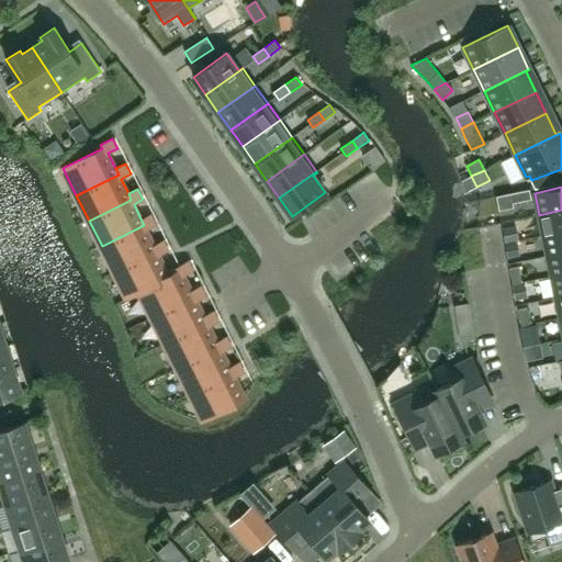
[(528,190),(510,193),(496,197),(498,211),(513,208),(512,202),(530,199),(528,190)]
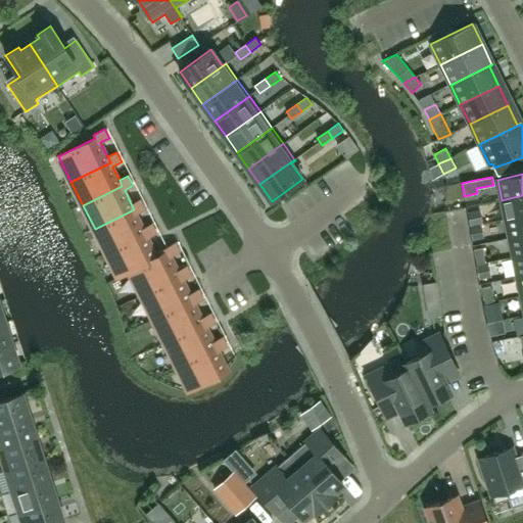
[(522,195),(502,200),(505,220),(522,215),(522,195)]
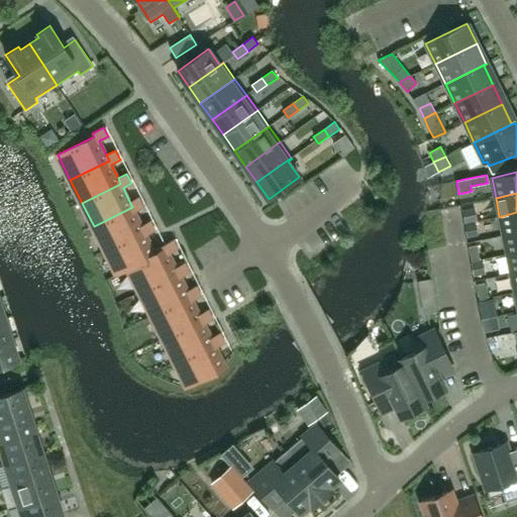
[(143,207),(138,197),(129,201),(132,207),(94,226),(105,250),(144,230),(141,225),(134,211),(143,207)]
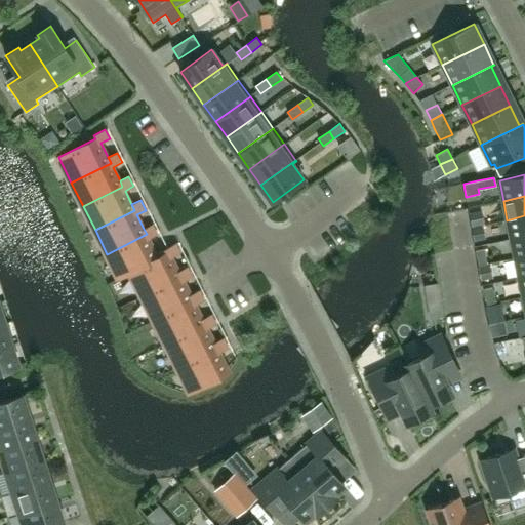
[(469,214),(472,227),(484,224),(482,211),(469,214)]
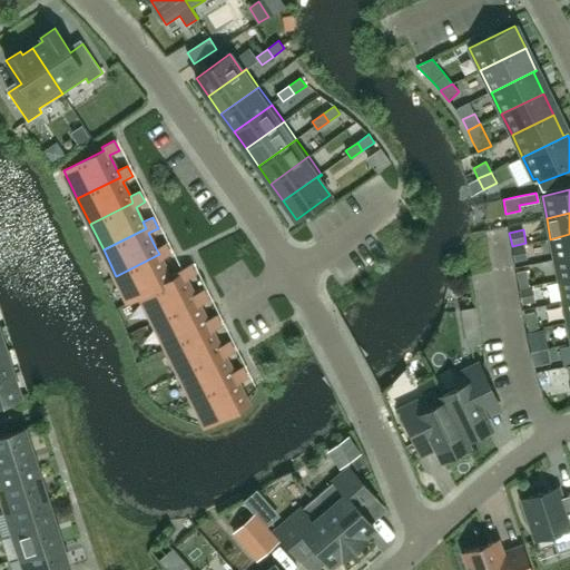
[(569,234),(550,239),(554,259),(569,256),(569,234)]
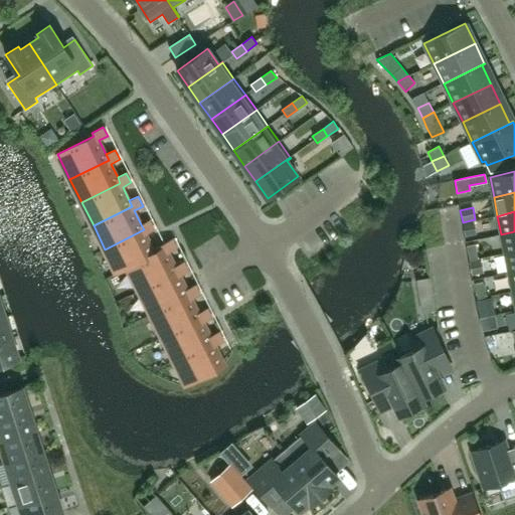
[(154,229),(150,219),(141,224),(144,229),(105,249),(117,273),(128,267),(165,248),(163,243),(153,248),(146,233),(154,229)]
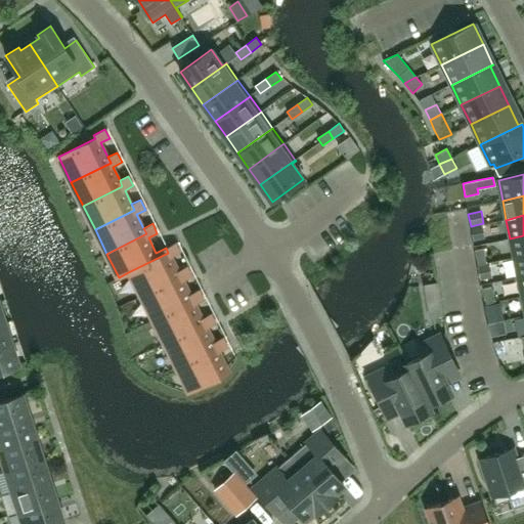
[(483,238),(481,225),(471,227),(473,241),(483,238)]
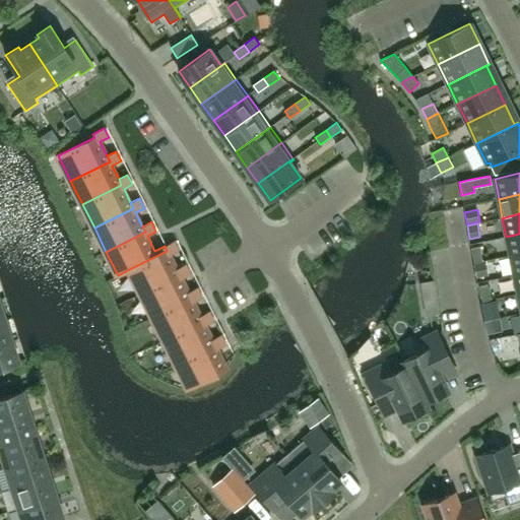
[(519,254),(519,234),(506,237),(510,256),(519,254)]
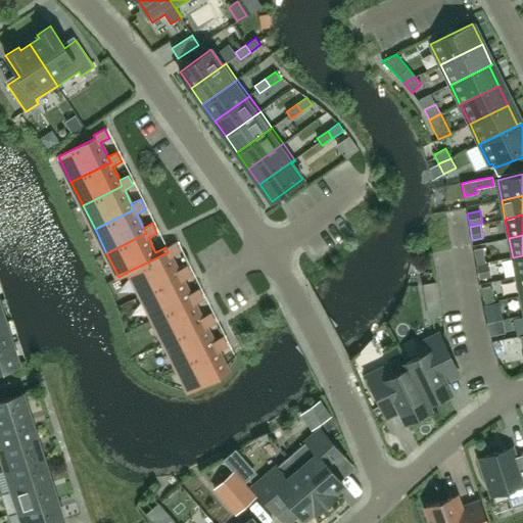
[(180,251),(176,242),(165,247),(168,252),(130,271),(142,295),(181,275),(178,270),(171,255),(180,251)]
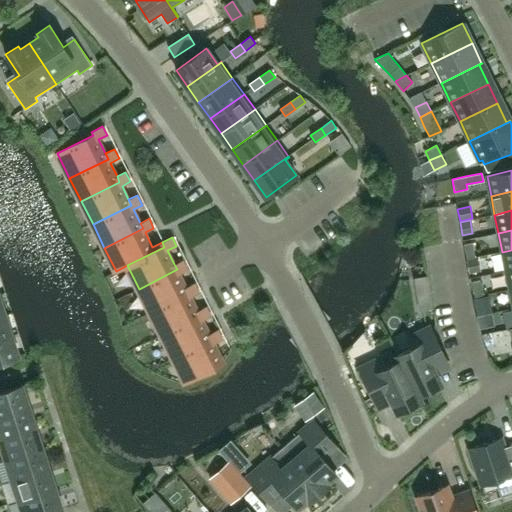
[(473,242),(464,244),(467,259),(476,257),(473,242)]
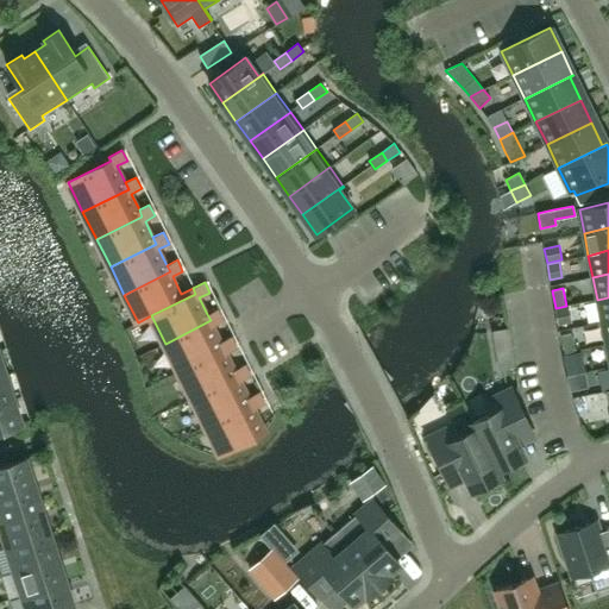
[(608,297),(597,300),(602,322),(608,320),(608,297)]
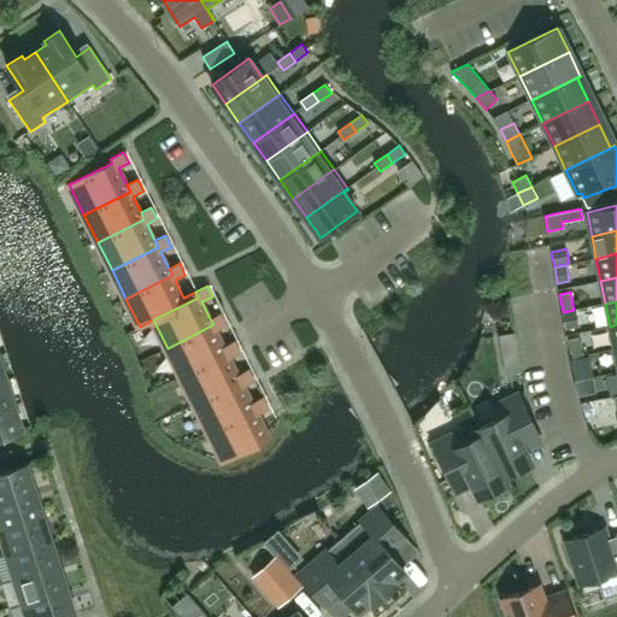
[(564,330),(580,328),(576,311),(562,315),(564,330)]
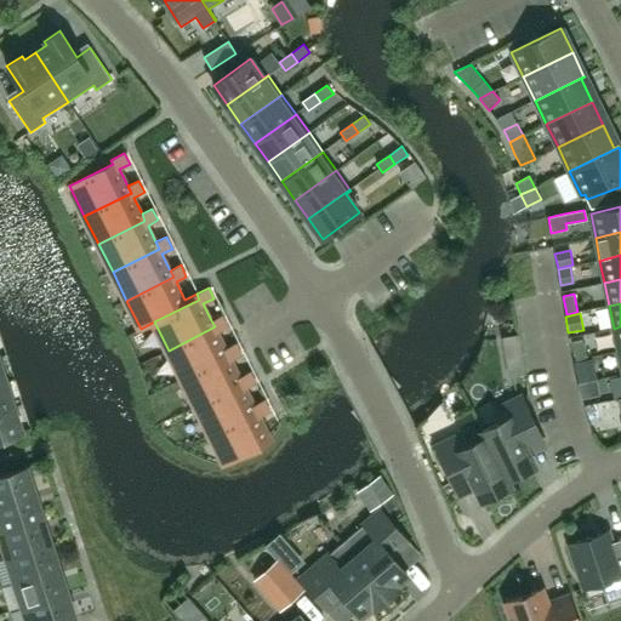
[(226,348),(217,332),(228,326),(222,315),(211,320),(215,326),(169,351),(182,379),(229,355),(226,348)]
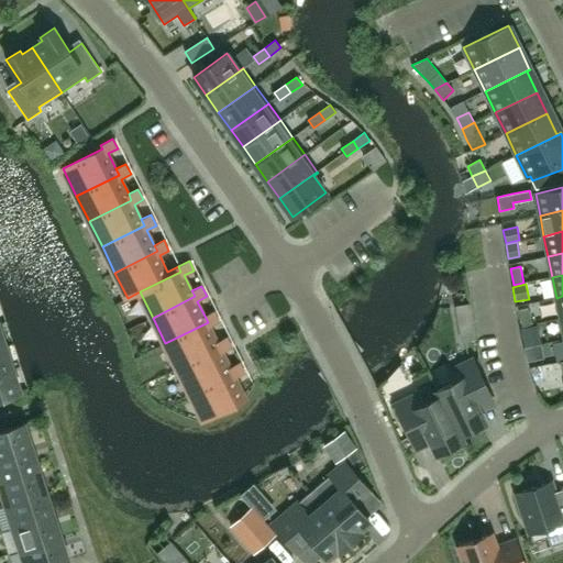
[(531,324),(528,308),(518,310),(522,327),(531,324)]
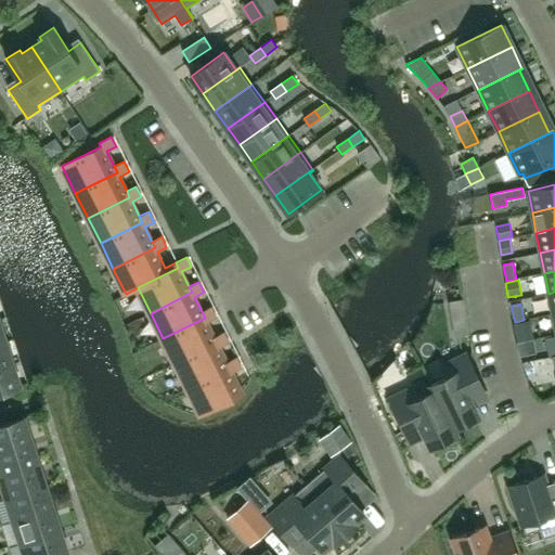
[(207,322),(216,318),(211,307),(202,311),(205,318),(163,338),(176,363),(217,343),(214,336),(207,322)]
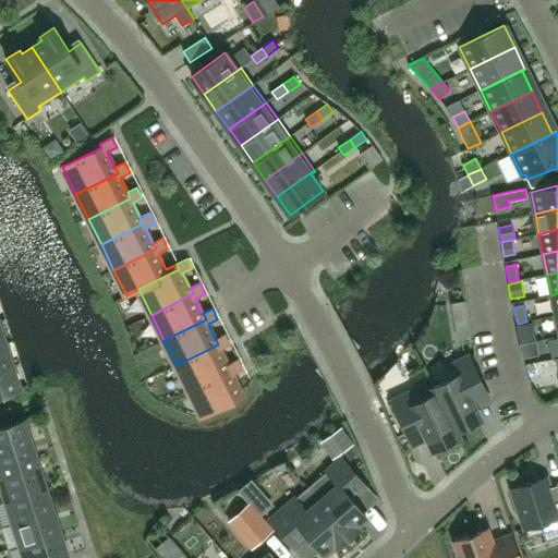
[(532,336),(529,323),(517,326),(520,340),(530,338),(532,336)]
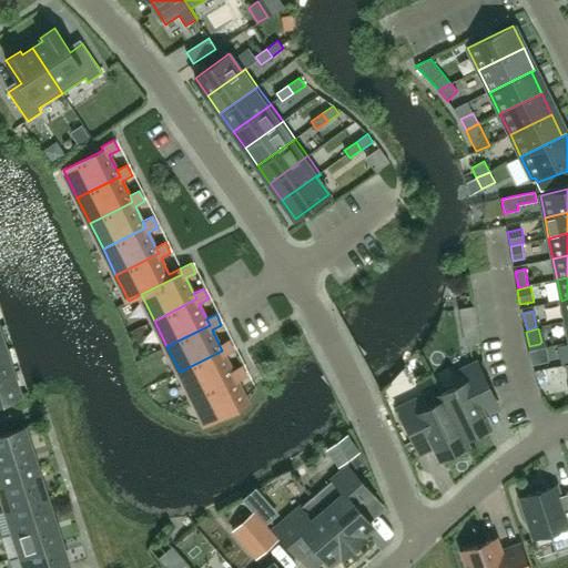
[(224,355),(234,351),(229,340),(219,344),(222,351),(180,372),(193,398),(235,376),(232,371),(224,355)]
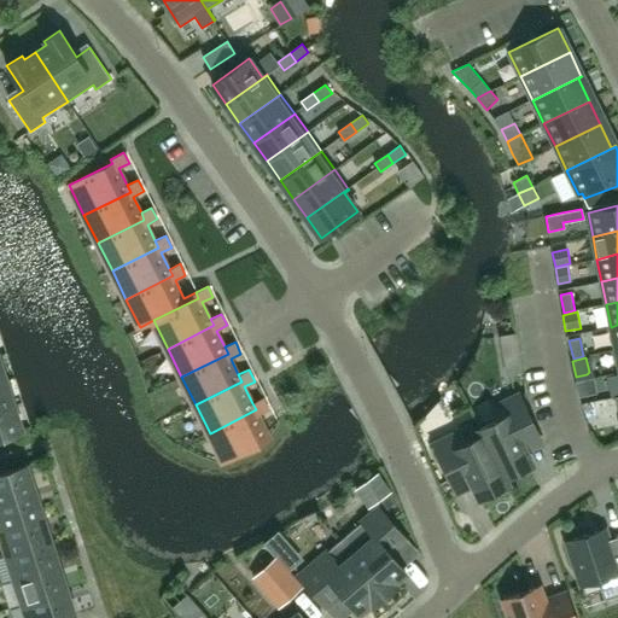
[(576,382),(575,382),(578,397),(581,397),(592,395),(598,394),(594,378),(588,379),(577,382),(576,382)]
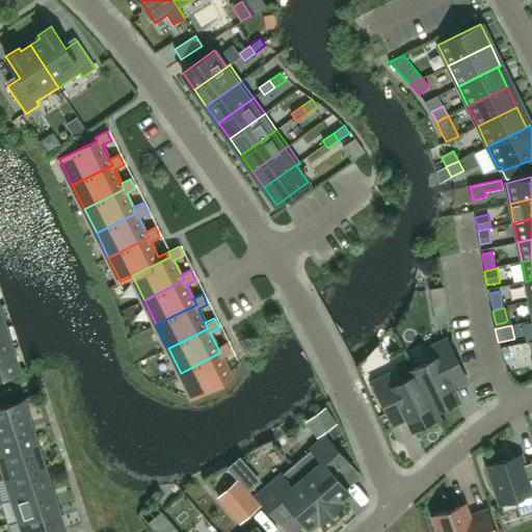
[(0,352),(11,349),(4,327),(0,328),(0,352)]
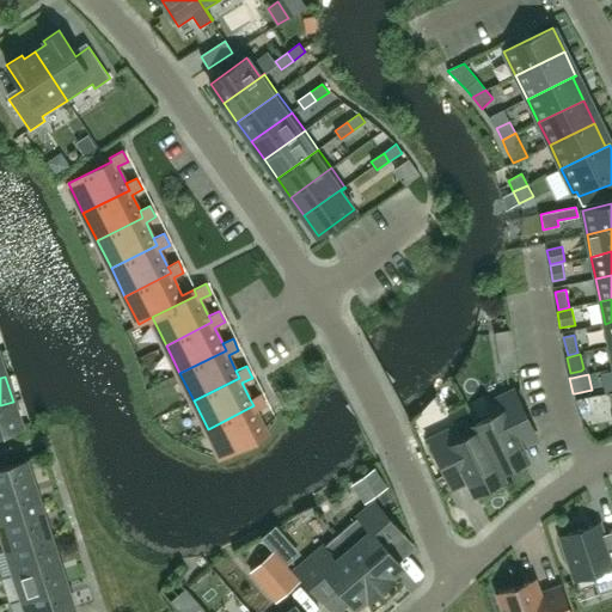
[(476,424),(502,479),(503,479),(500,472),(507,470),(509,473),(526,465),(524,461),(527,459),(514,433),(531,426),(514,391),(487,404),(493,416),(476,424)]
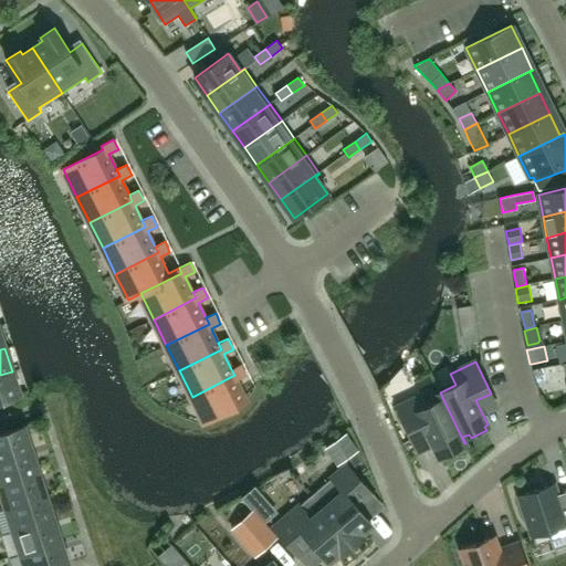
[(237,379),(247,375),(241,364),(231,369),(234,375),(192,397),(205,422),(248,401),(237,379)]
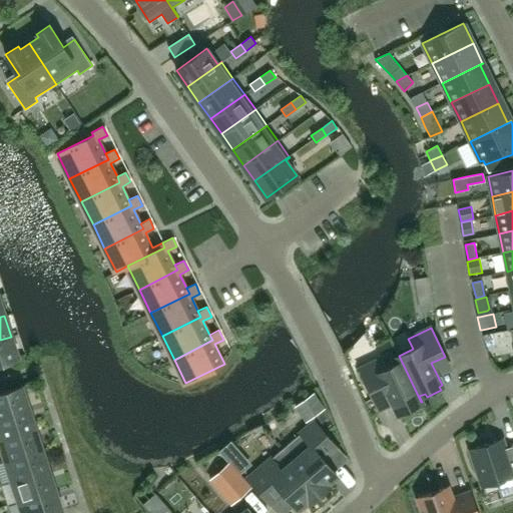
[(0,363),(18,358),(11,337),(0,340),(0,363)]
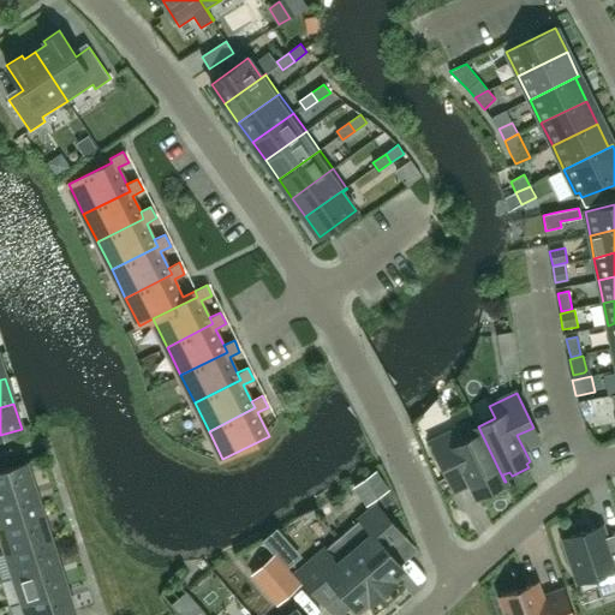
[(505,482),(478,427),(477,427),(481,434),(464,442),(458,430),(431,443),(448,477),(464,470),(477,495),(481,494),(482,499),(500,490),(497,485),(505,482)]
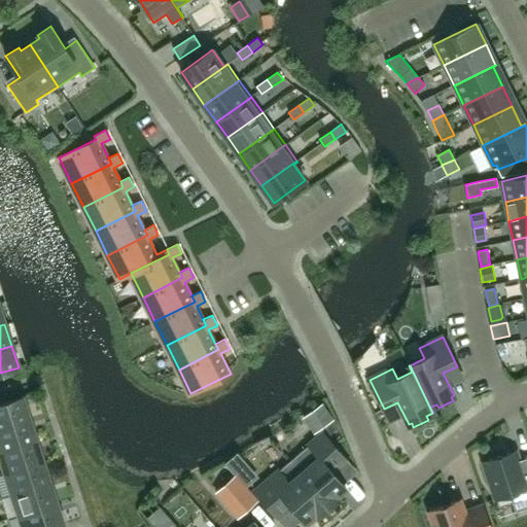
[(0,427),(29,419),(22,396),(0,403),(0,427)]
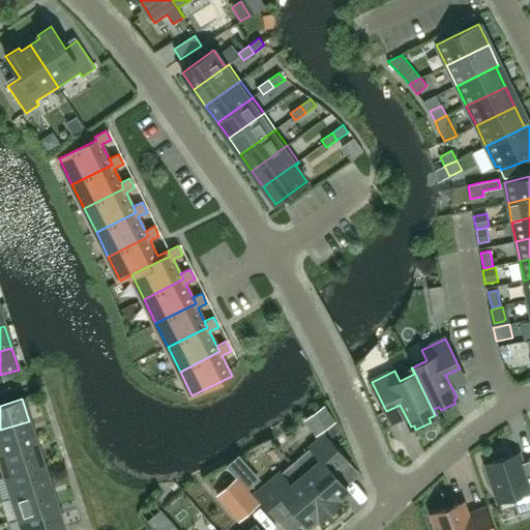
[(324,406),(305,419),(317,436),(335,422),(324,406)]
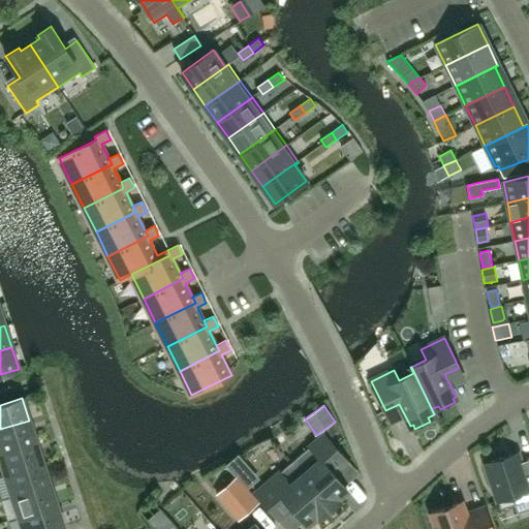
[(29,421),(0,429),(0,453),(36,441),(29,421)]
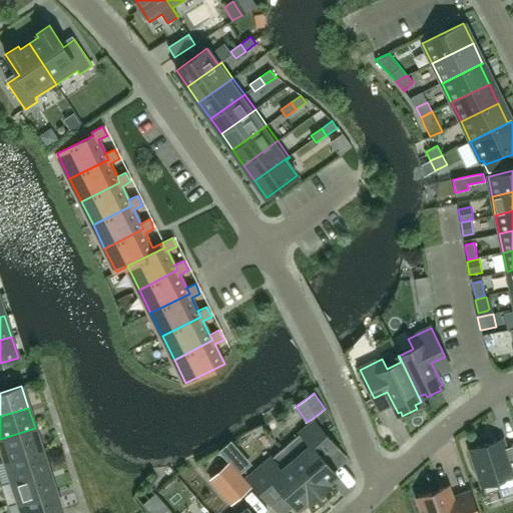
[(315,421),(282,450),(320,494),(330,486),(327,483),(337,474),(322,457),(336,445),(315,421)]
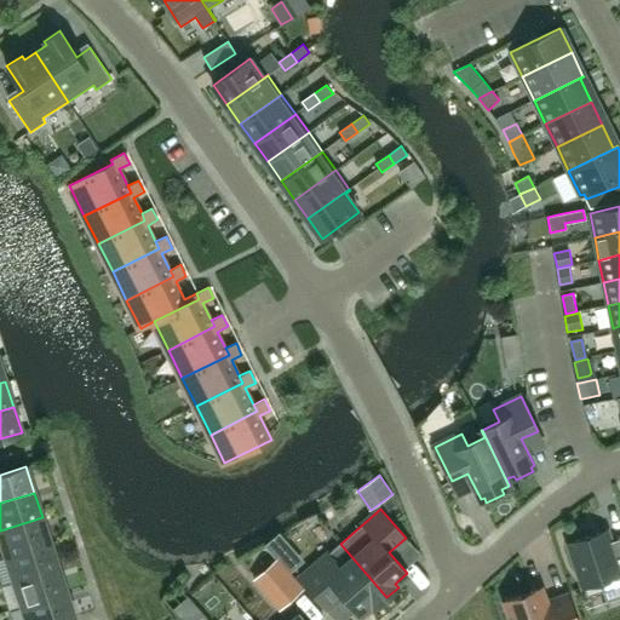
[(42,517),(0,530),(0,533),(7,556),(50,543),(42,517)]
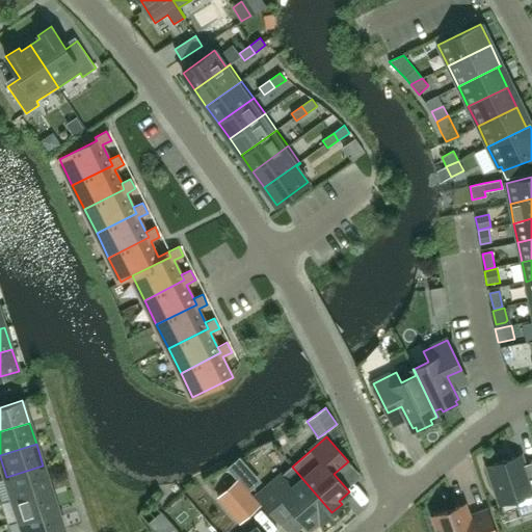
[(521,455),(488,467),(501,504),(514,499),(521,516),(531,512),(531,479),(529,481),(521,455)]
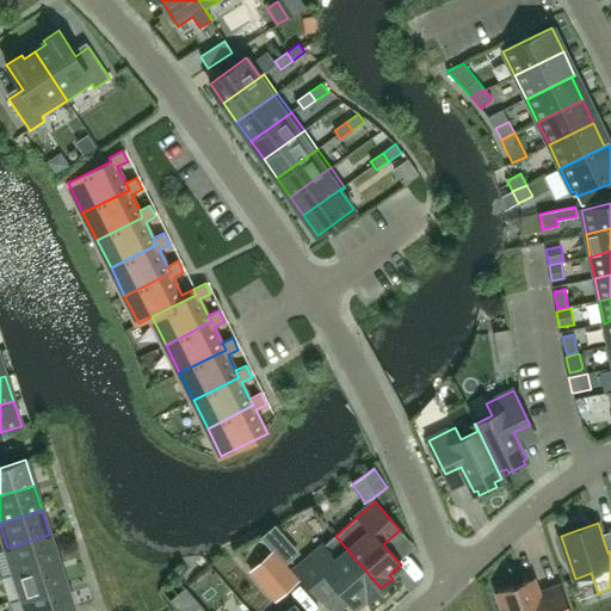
[(49,535),(7,548),(16,573),(57,559),(49,535)]
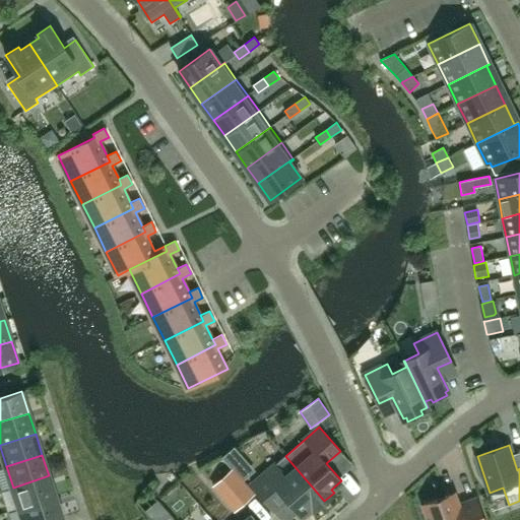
[(324,501),(285,456),(251,485),(272,510),(283,501),(288,501),(302,515),(311,507),(314,510),(324,501)]
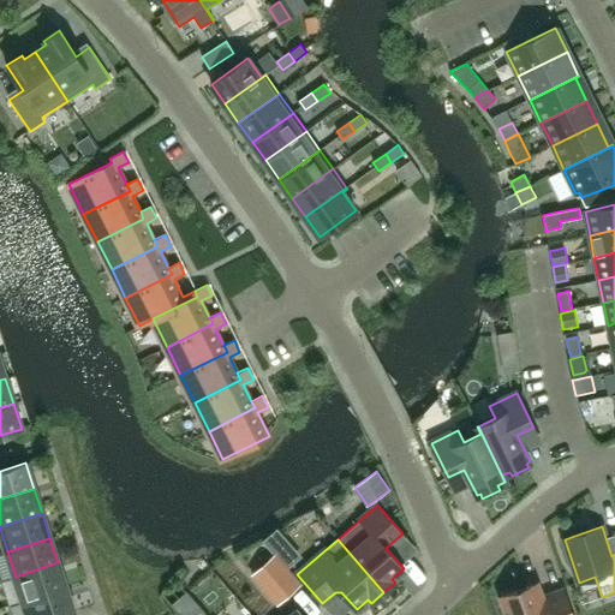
[(274,555),(252,574),(278,603),(299,584),(274,555)]
